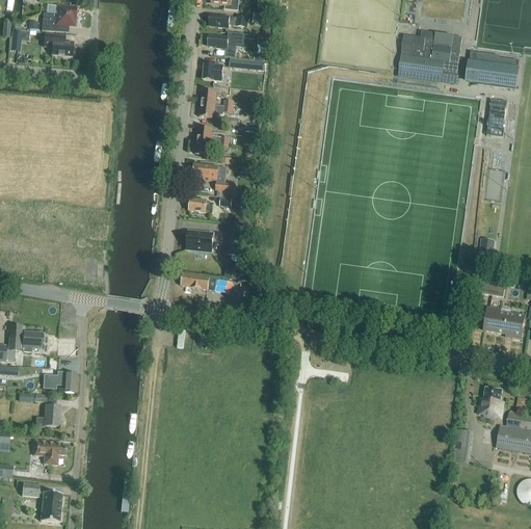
[(219,3),(223,4),(223,8),(237,9),(238,0),(211,0),(211,1),(219,2),(219,3)]
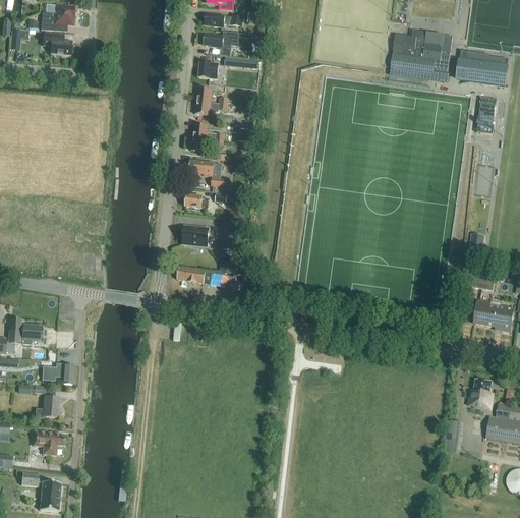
[(73,13),(74,13),(75,5),(67,4),(67,5),(56,4),(55,12),(41,11),(40,29),(55,31),(56,23),(72,24),(73,13)]
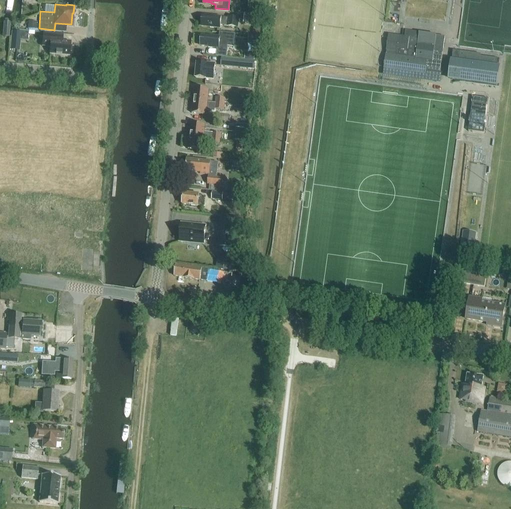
[(243,10),(242,20),(259,22),(260,12),(243,10)]
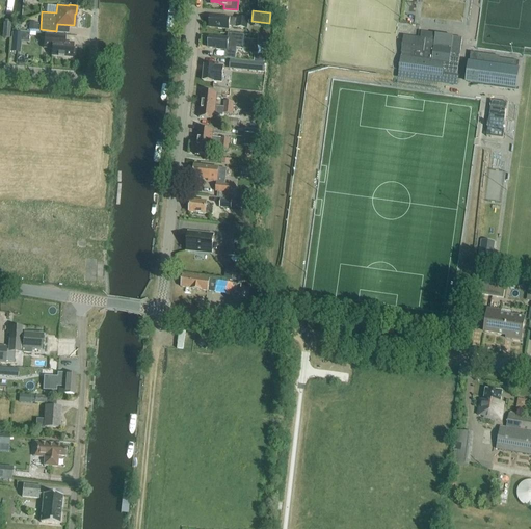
[(247,18),(237,16),(229,16),(230,15),(218,14),(218,16),(209,15),(208,24),(217,25),(217,26),(228,27),(229,24),(247,26),(247,18)]
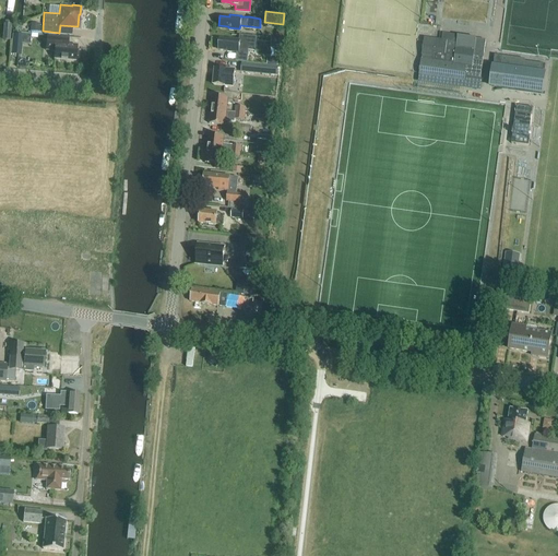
[(31,20),(30,28),(38,30),(38,21),(31,20)]
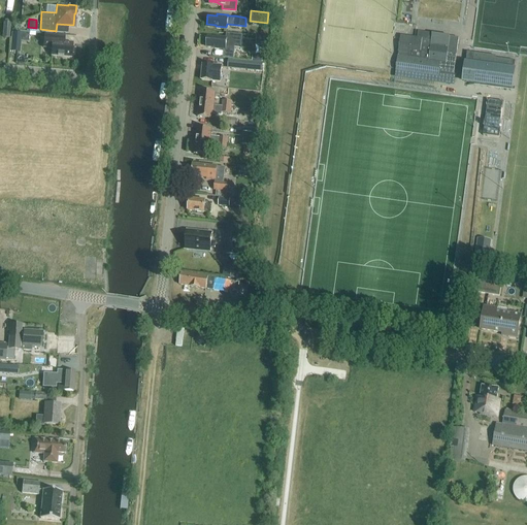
[(11,29),(9,50),(20,51),(22,30),(11,29)]
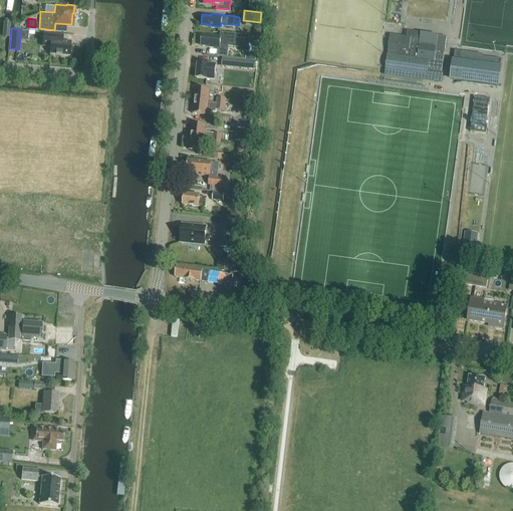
[(440,78),(444,50),(442,50),(442,47),(444,47),(446,34),(420,31),(420,30),(404,28),(404,35),(390,33),(385,71),(440,78)]
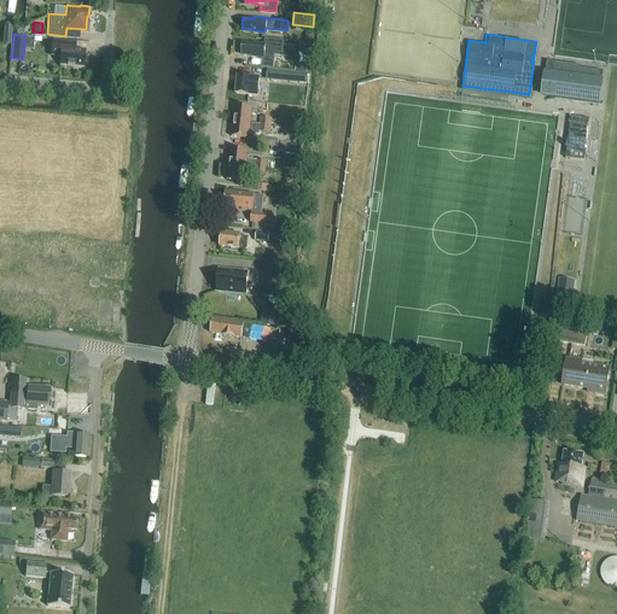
[(240,45),(239,48),(240,50),(240,52),(250,53),(250,54),(262,56),(261,65),(271,66),(273,66),(274,53),(281,54),(283,39),(265,36),(265,42),(251,40),(251,42),(242,41),(242,44),(240,45)]
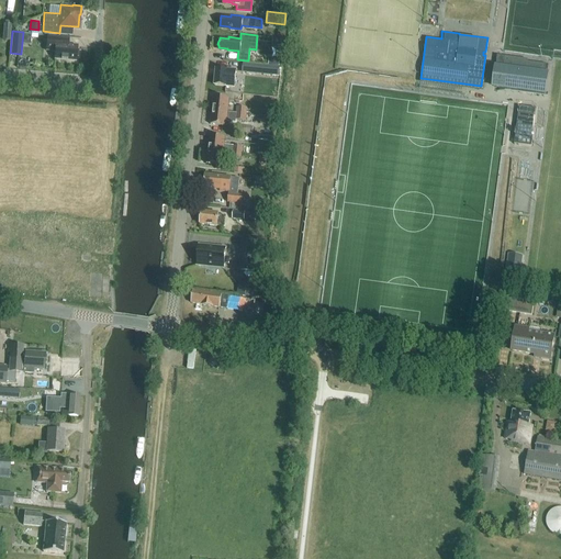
[(46,34),(45,47),(54,48),(54,56),(76,58),(77,44),(67,43),(68,36),(59,35),(46,34)]
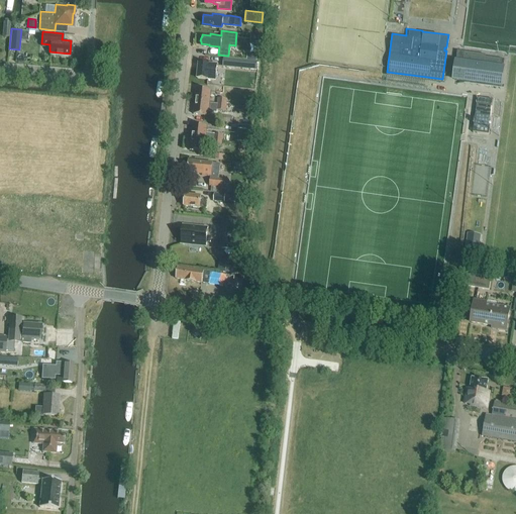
[(503,58),(482,55),(482,52),(456,48),(452,77),(477,80),(477,82),(500,85),(503,58)]
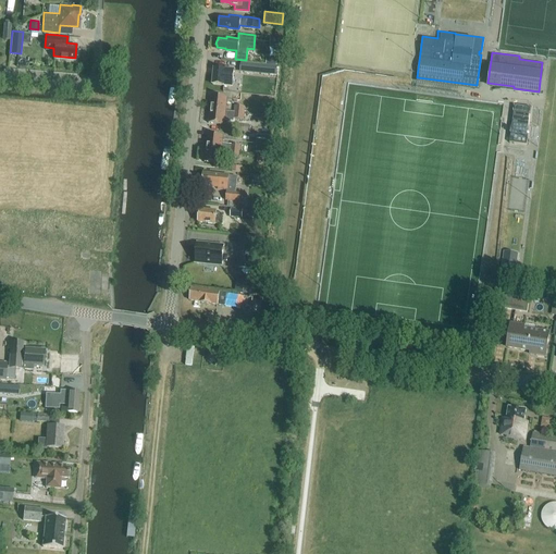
[(241,61),(239,70),(267,72),(275,73),(276,64),(268,63),(241,61)]
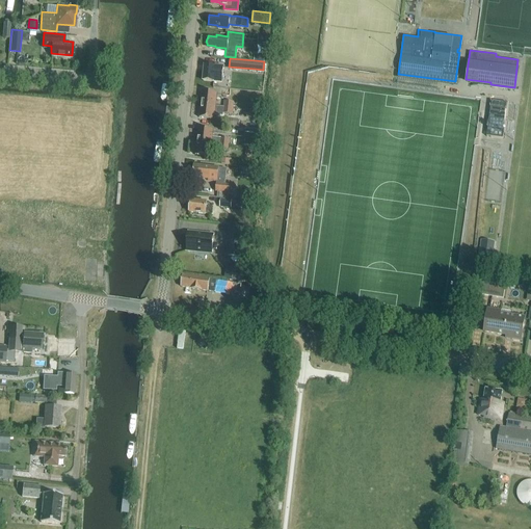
[(221,80),(222,65),(214,64),(215,64),(204,62),(203,78),(213,79),(221,80)]
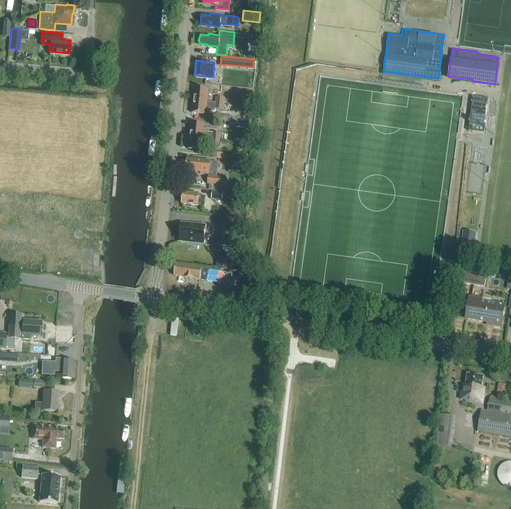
[(192,98),(207,100),(208,87),(193,86),(192,98)]
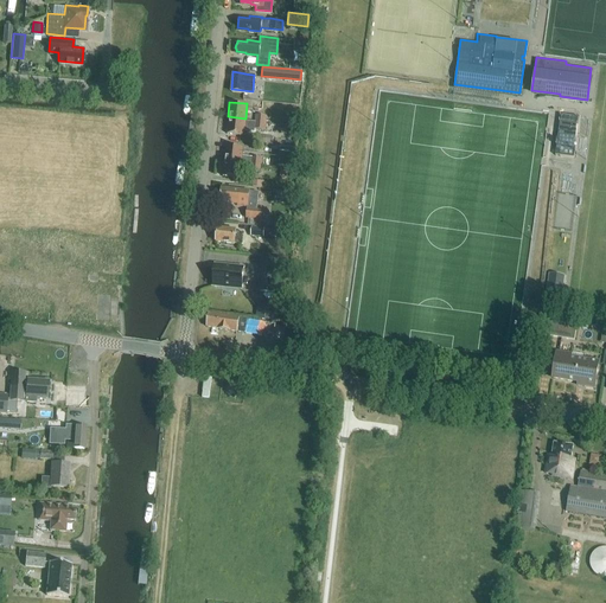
[(579,114),(560,111),(555,153),(573,155),(579,114)]
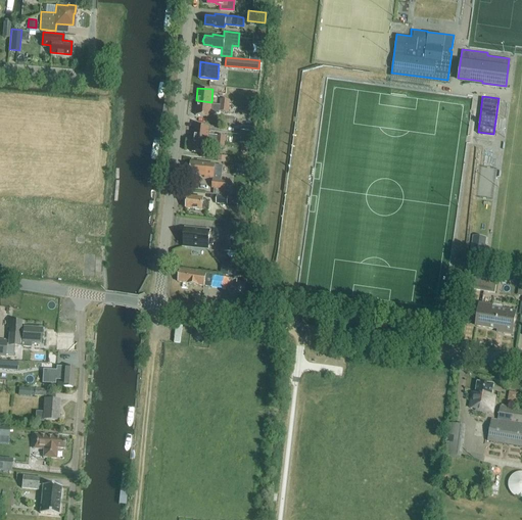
[(228,110),(229,104),(220,103),(211,102),(196,100),(195,113),(209,114),(210,110),(219,111),(219,109),(228,110)]
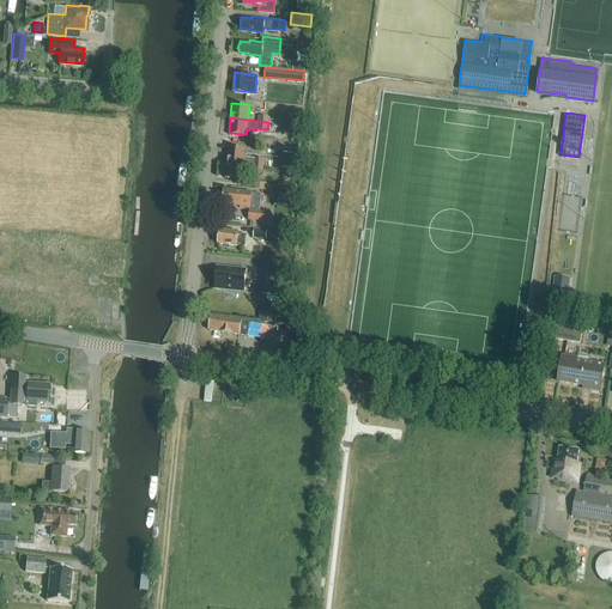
[(274,142),(276,133),(259,132),(258,141),(274,142)]
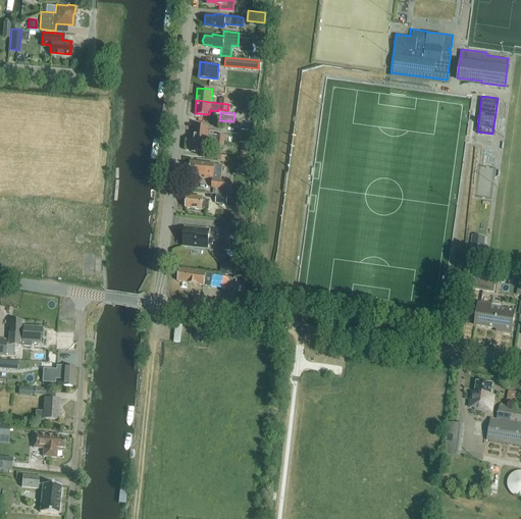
[(225,134),(207,132),(208,125),(194,123),(192,137),(207,139),(216,140),(224,140),(225,134)]
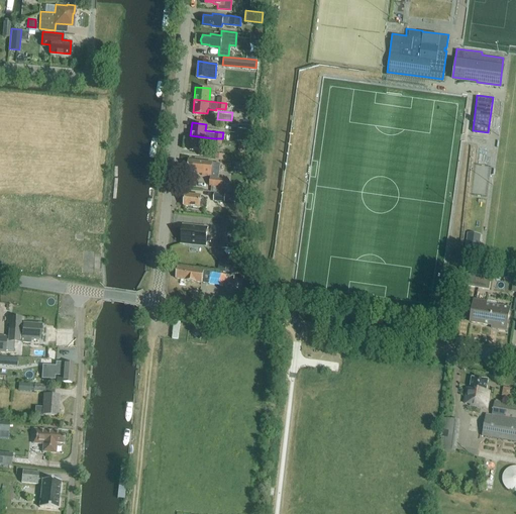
[(203,149),(205,137),(190,135),(189,148),(203,149)]
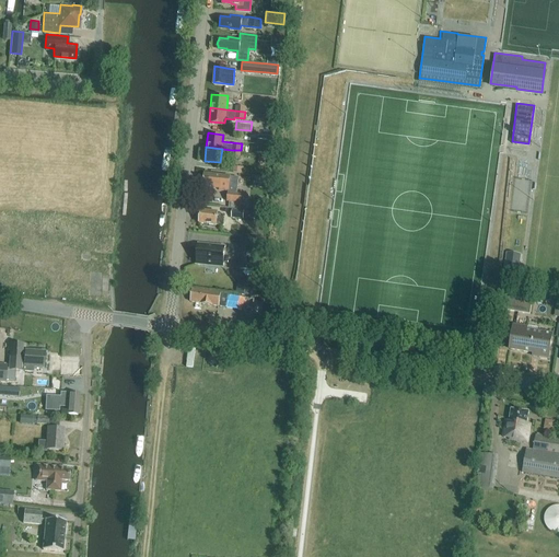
[(237,176),(229,175),(221,174),(221,173),(204,172),(202,184),(219,186),(219,187),(228,188),(226,199),(240,200),(241,192),(236,192),(237,176)]
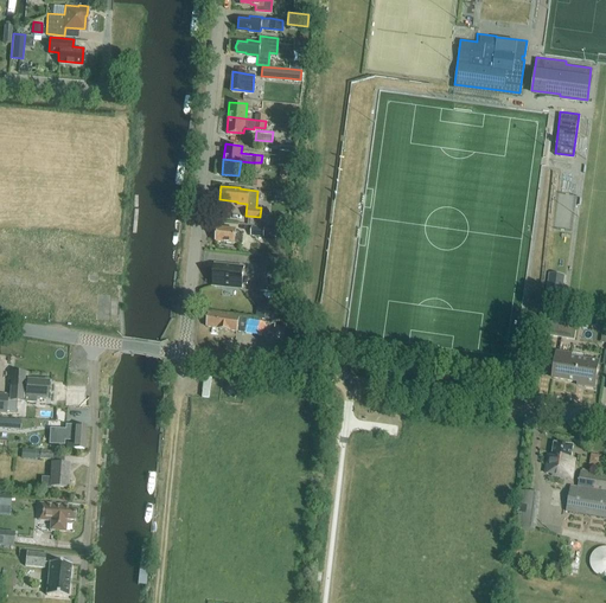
[(279,237),(280,228),(250,224),(249,233),(279,237)]
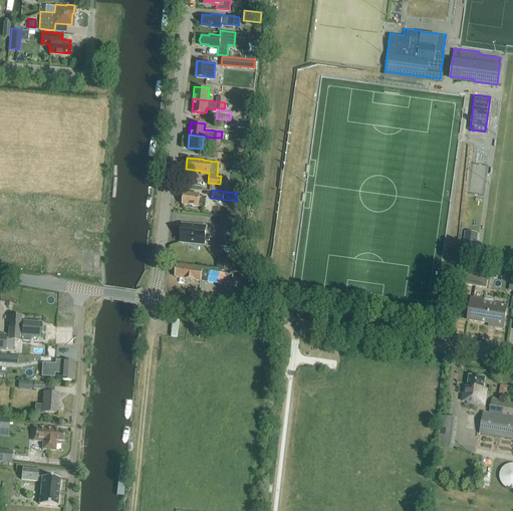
[(205,200),(206,195),(199,195),(199,193),(183,191),(182,203),(198,205),(198,199),(205,200)]
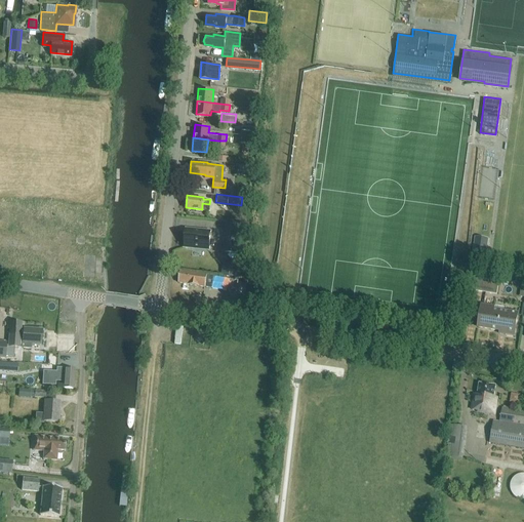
[(224,221),(220,249),(238,251),(241,223),(224,221)]
